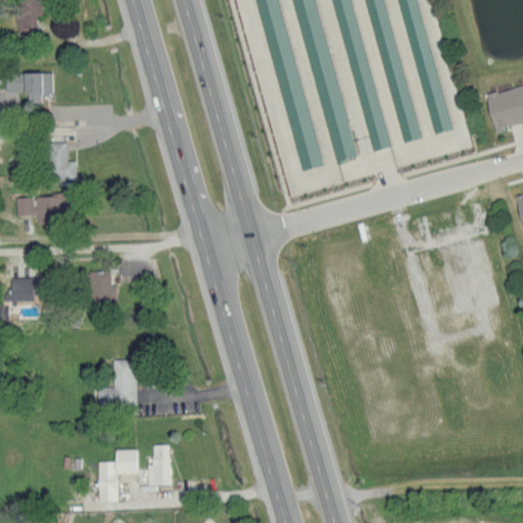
[(43,16),(43,0),(17,0),(19,37),(39,37),(38,16),(43,16)]
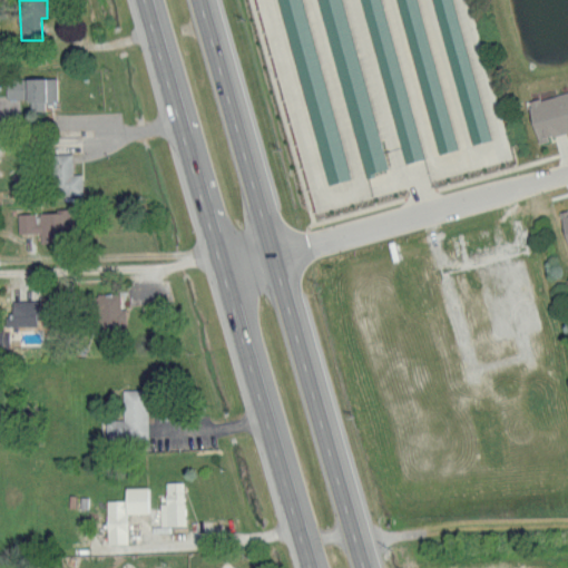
[(278,0),(329,187),(351,180),(303,0),(278,0)]
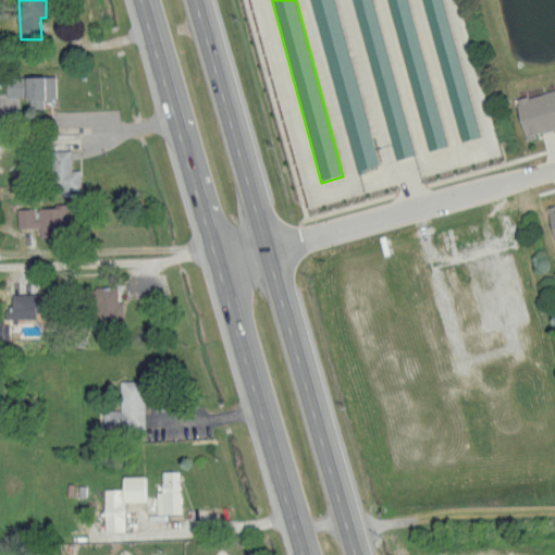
[(313,0),(352,172),(374,168),(337,0),(313,0)]
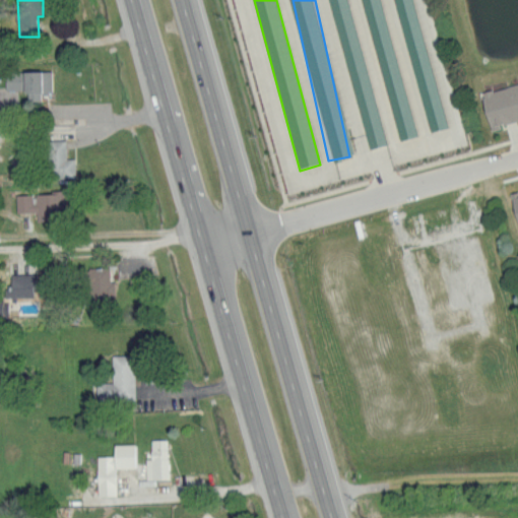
[(386,146),(348,0),(330,0),(370,150),(386,146)]
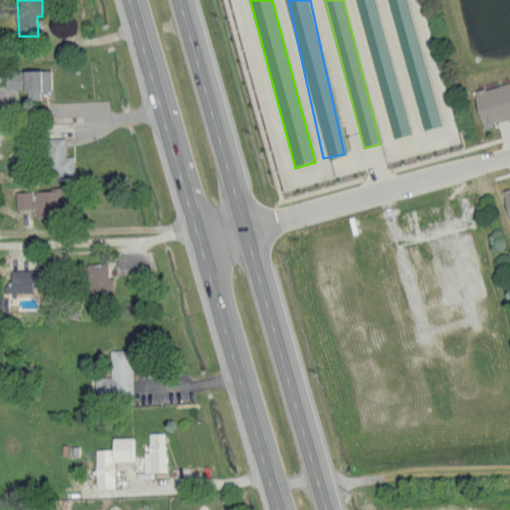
[(376,0),(358,0),(391,140),(408,136),(376,0)]
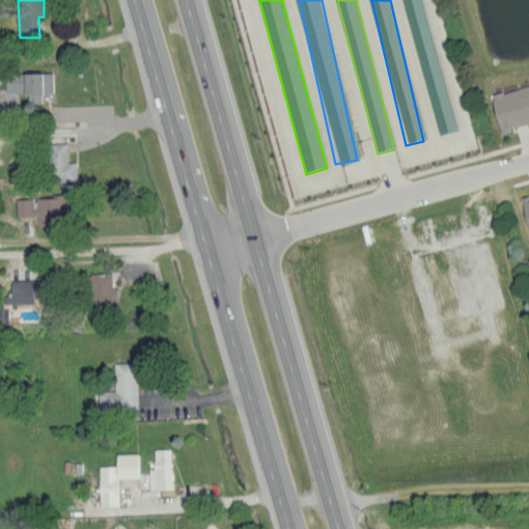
[(422,0),(404,0),(440,137),(456,132),(422,0)]
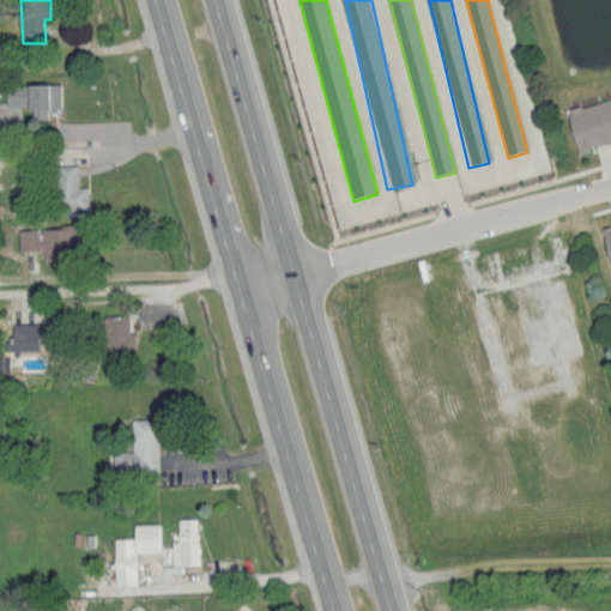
[(64,112),(62,85),(8,86),(10,109),(34,108),(35,121),(50,120),(49,112),(64,112)]
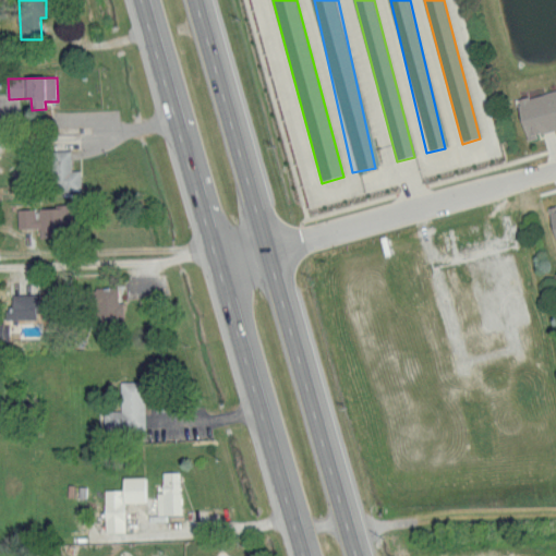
[(555,92),(518,101),(528,142),(538,140),(538,136),(555,131),(555,92)]
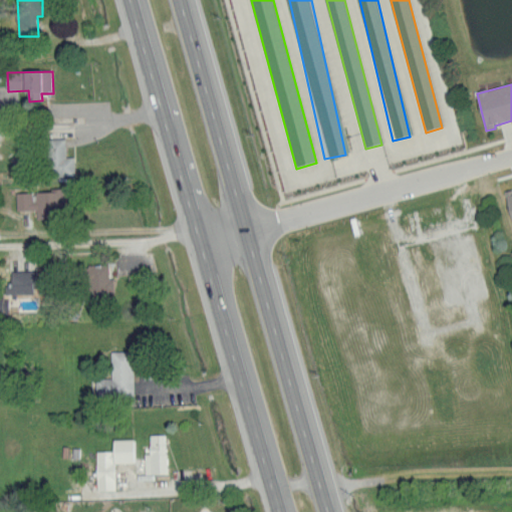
[(75,159),(66,159),(66,141),(47,141),(48,178),(75,178),(75,159)]
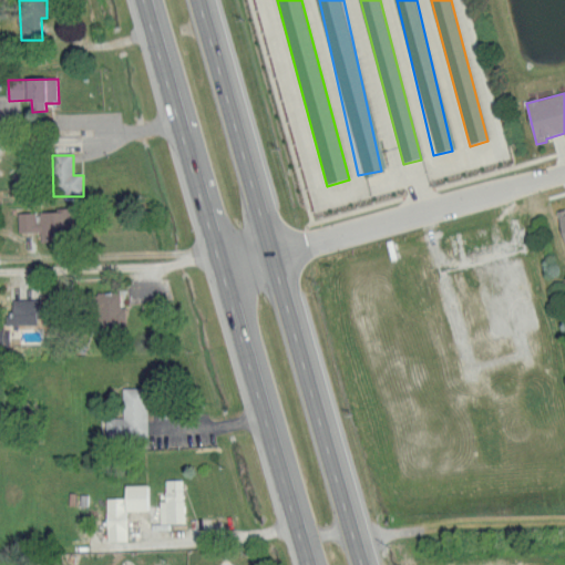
[(19,212),(19,234),(41,234),(41,242),(73,242),(74,213),(19,212)]
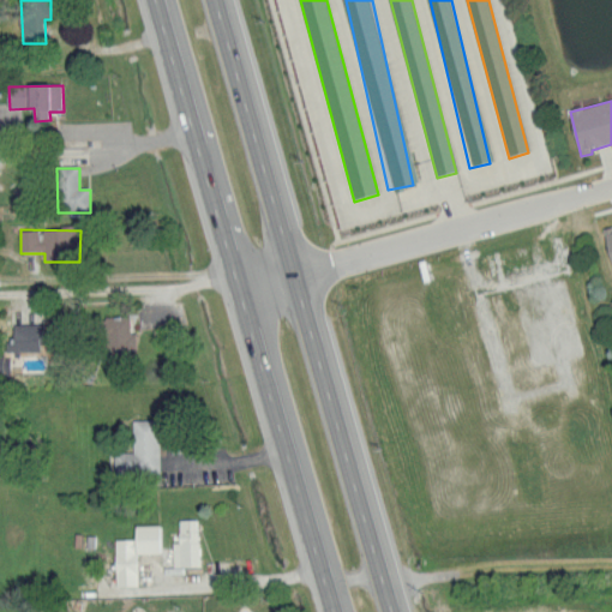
[(106,318),(107,358),(137,357),(137,334),(131,334),(131,317),(106,318)]
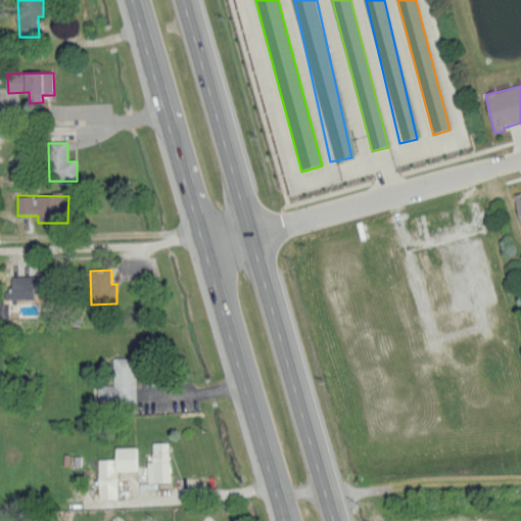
[(38,277),(12,277),(12,290),(7,290),(6,300),(38,300),(38,277)]
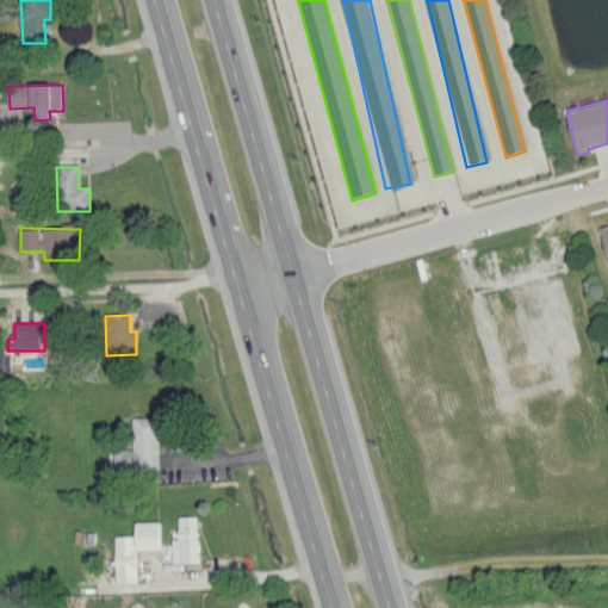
[(11,357),(0,355),(0,373),(11,373),(11,357)]
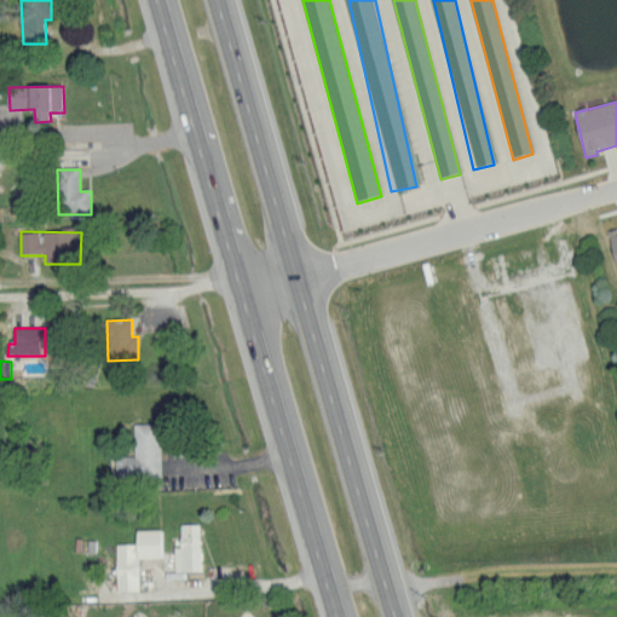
[(134,425),(136,457),(116,459),(116,480),(162,479),(161,425),(134,425)]
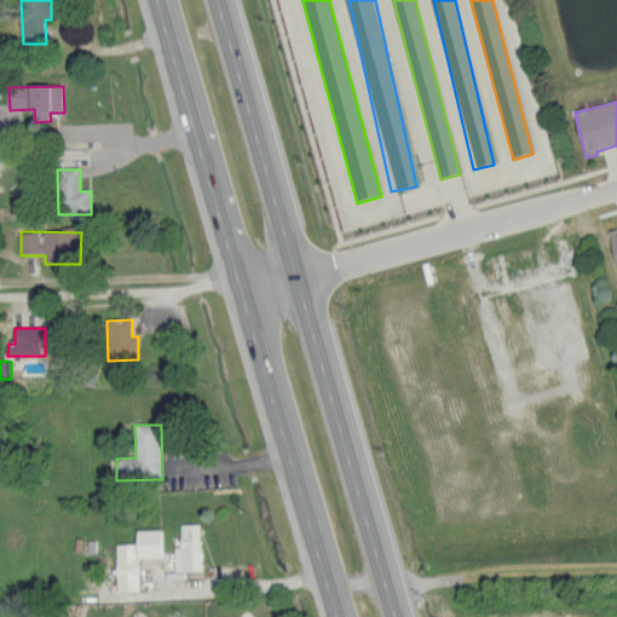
[(177,572),(203,571),(202,524),(182,524),(182,547),(176,547),(177,572)]
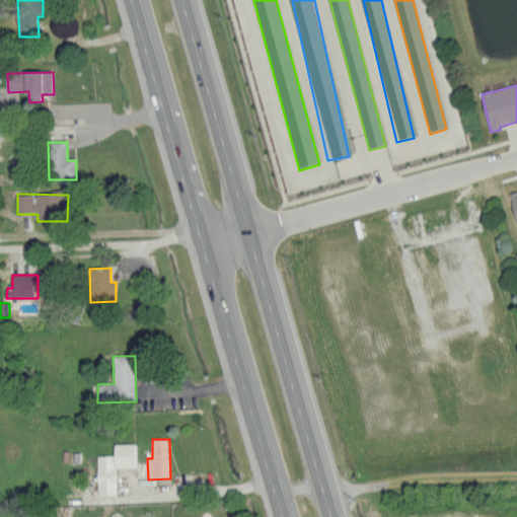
[(99,496),(118,496),(117,467),(137,466),(137,443),(115,444),(116,455),(98,456),(99,496)]
